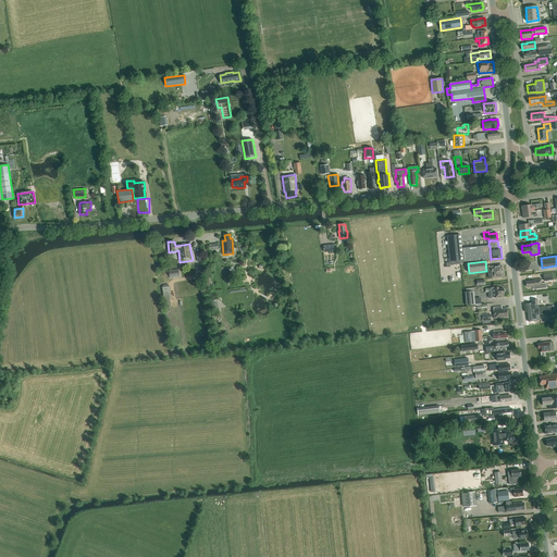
[(178,269),(169,271),(170,277),(180,276),(178,269)]
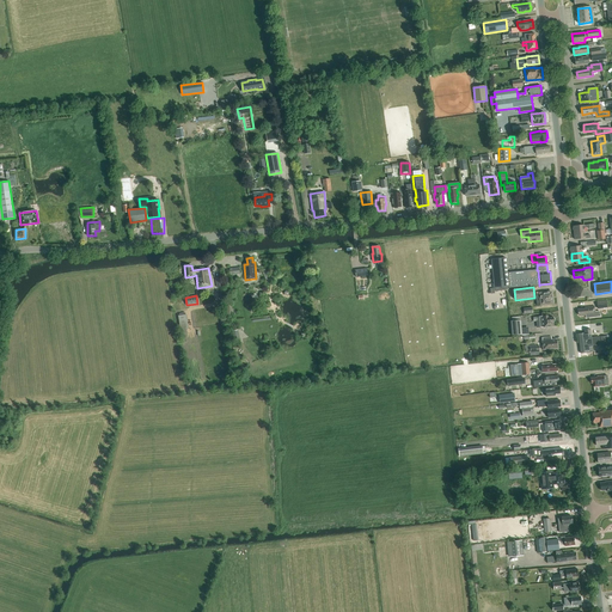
[(594,306),(585,307),(585,308),(577,310),(579,314),(580,314),(581,317),(586,316),(586,318),(600,317),(599,311),(595,312),(594,306)]
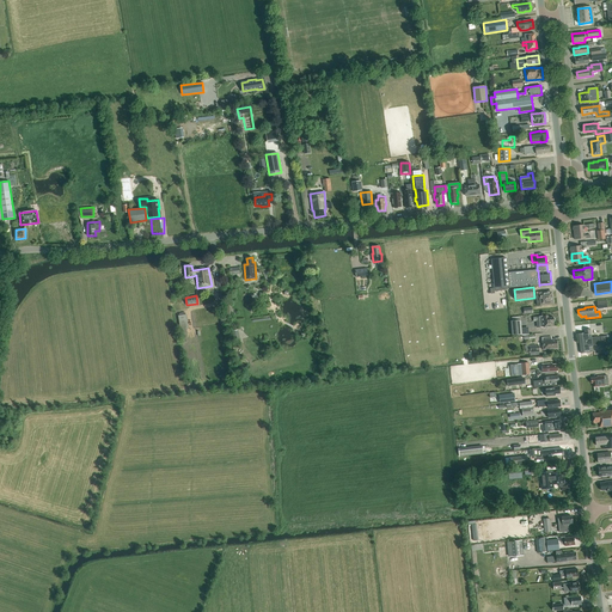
[(543,316),(539,317),(540,328),(544,328),(554,326),(554,323),(555,322),(555,318),(554,317),(549,317),(549,316),(543,316)]
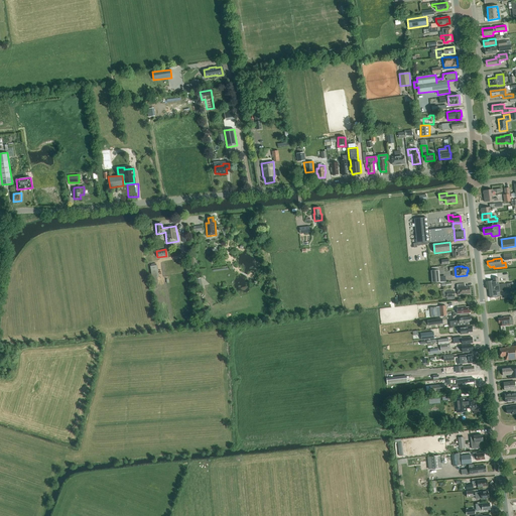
[(440,282),(439,270),(430,270),(431,283),(440,282)]
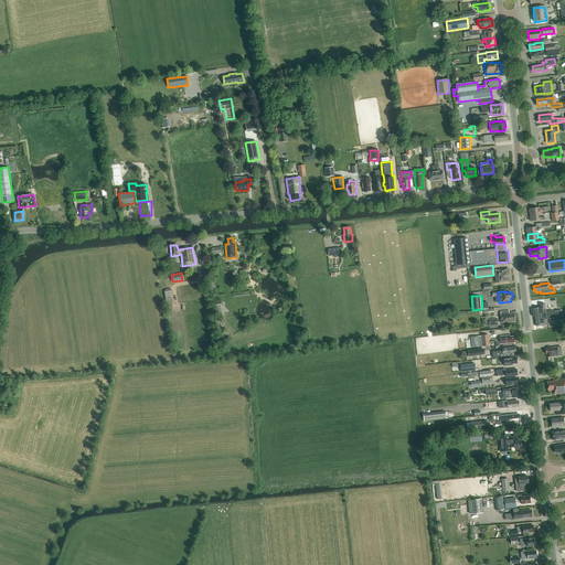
[(534,308),(536,326),(547,324),(546,319),(554,318),(553,311),(546,312),(545,304),(540,305),(540,307),(534,308)]
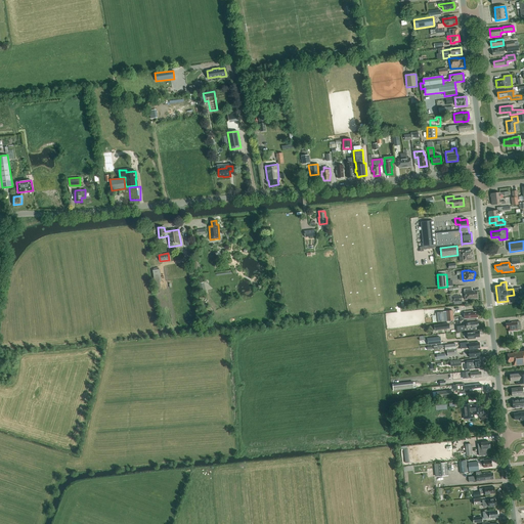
[(465,299),(477,298),(476,291),(472,291),(472,289),(465,290),(465,299)]
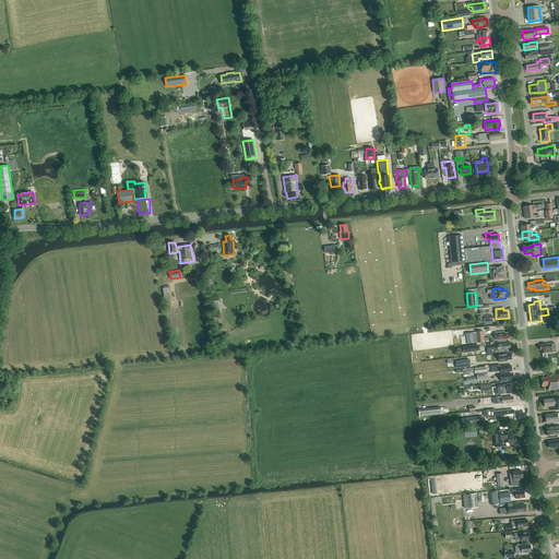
[(489,314),(479,316),(479,321),(483,321),(483,322),(484,322),(484,324),(492,324),(492,316),(489,316),(489,314)]
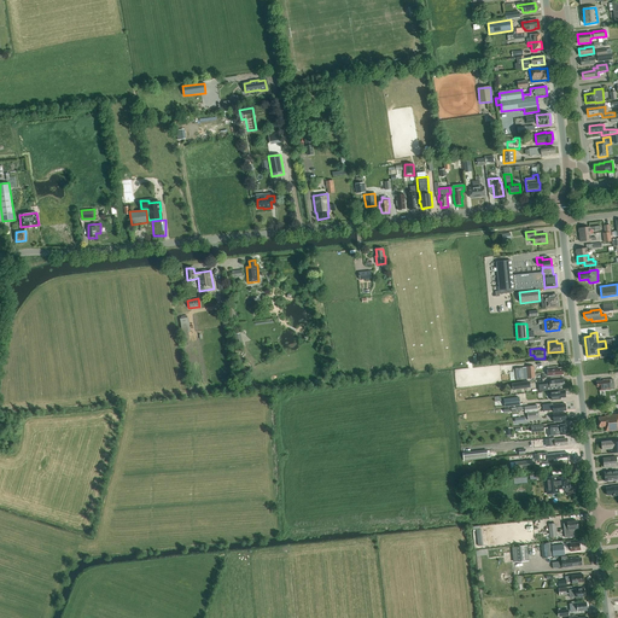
[(526,367),(523,368),(524,379),(535,378),(534,366),(526,367)]
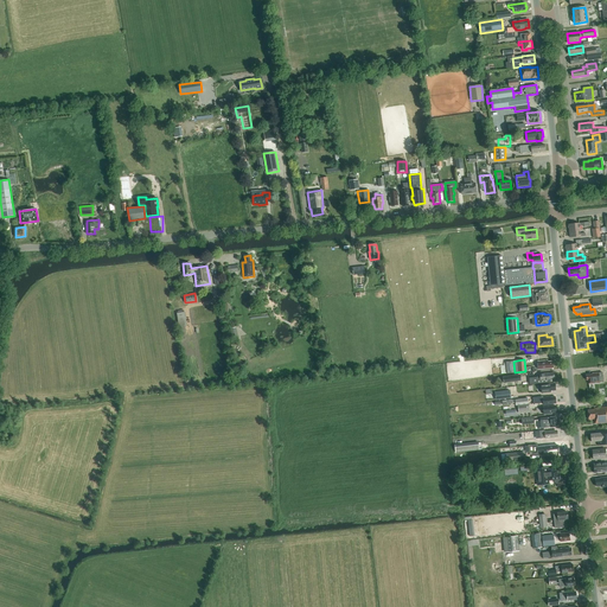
[(554,372),(540,374),(541,381),(547,379),(547,383),(554,382),(554,379),(555,379),(554,372)]
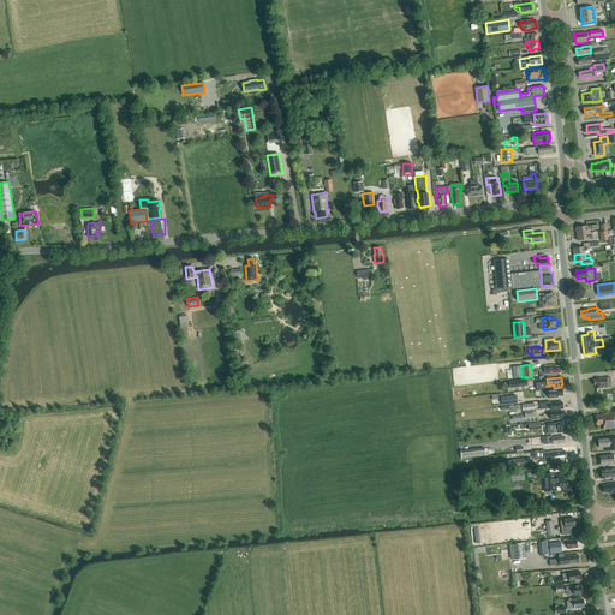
[(601,380),(593,380),(595,386),(596,384),(596,389),(603,388),(611,387),(610,377),(601,378),(601,380)]
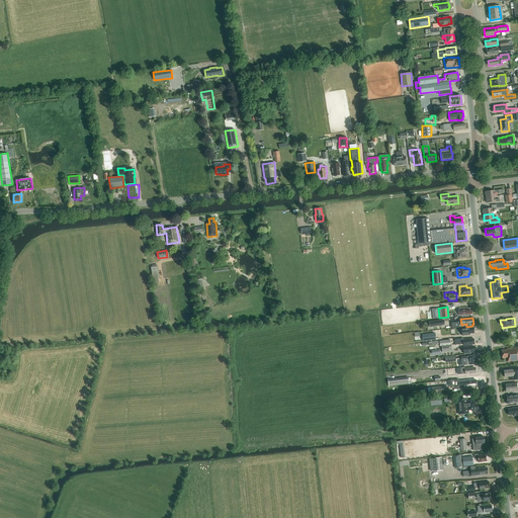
[(437,341),(432,342),(433,345),(440,344),(440,346),(442,346),(442,349),(451,348),(451,344),(450,340),(437,341)]
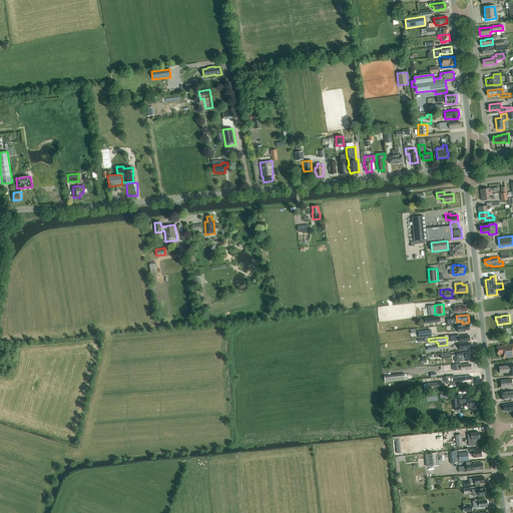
[(512,356),(512,343),(502,345),(502,346),(497,347),(497,355),(503,354),(503,358),(512,356)]
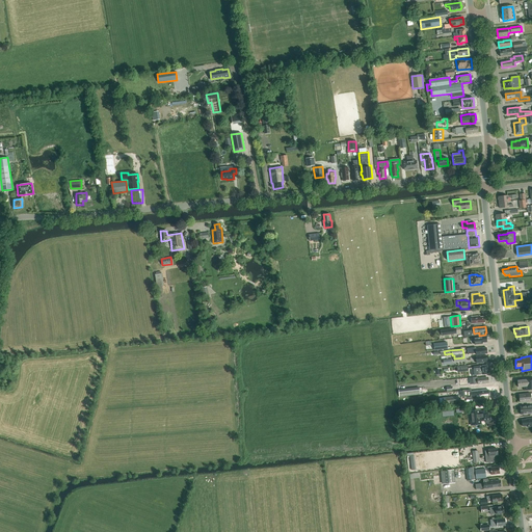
[(475,375),(488,374),(487,365),(474,367),(475,375)]
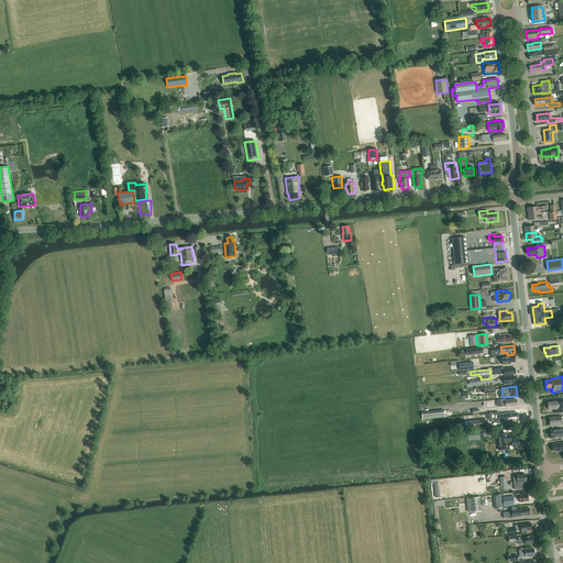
[(562,411),(562,400),(548,403),(549,409),(554,409),(555,412),(562,411)]
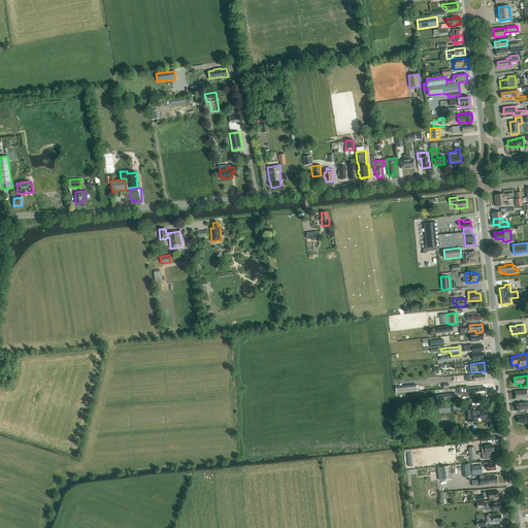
[(396,394),(417,391),(416,385),(395,387),(396,394)]
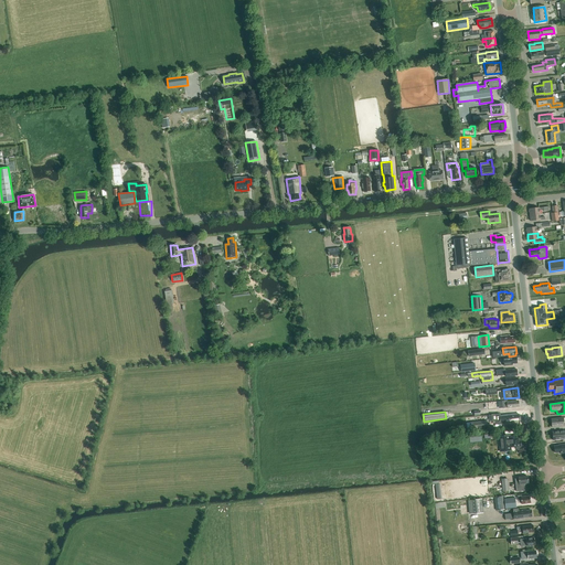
[(500,414),(492,415),(492,420),(497,420),(497,423),(501,423),(520,420),(519,414),(500,416),(500,414)]
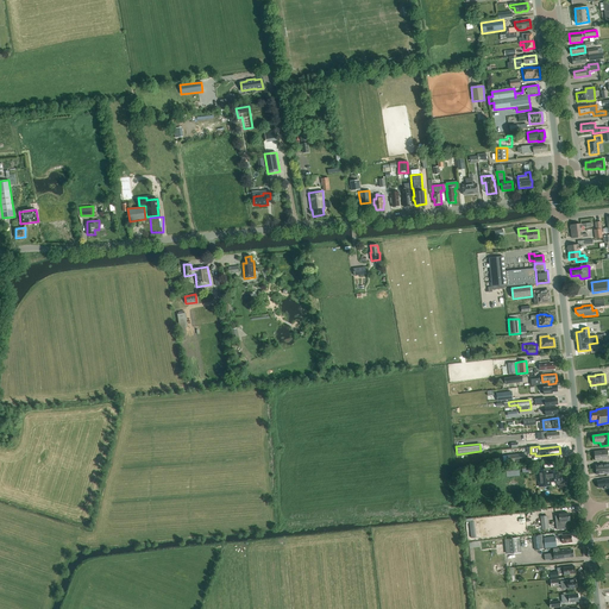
[(594,451),(595,460),(608,459),(608,456),(608,450),(594,451)]
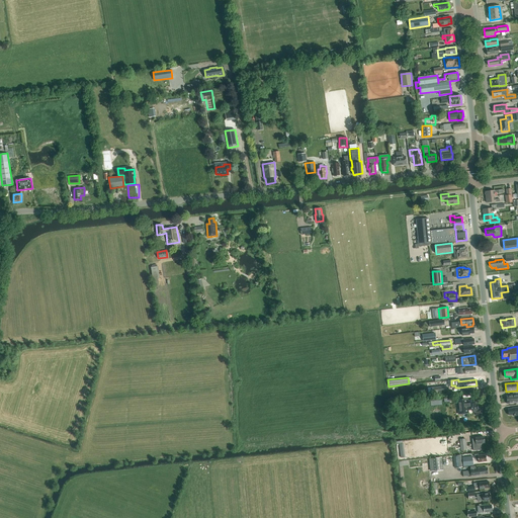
[(431,394),(447,393),(446,385),(431,387),(431,394)]
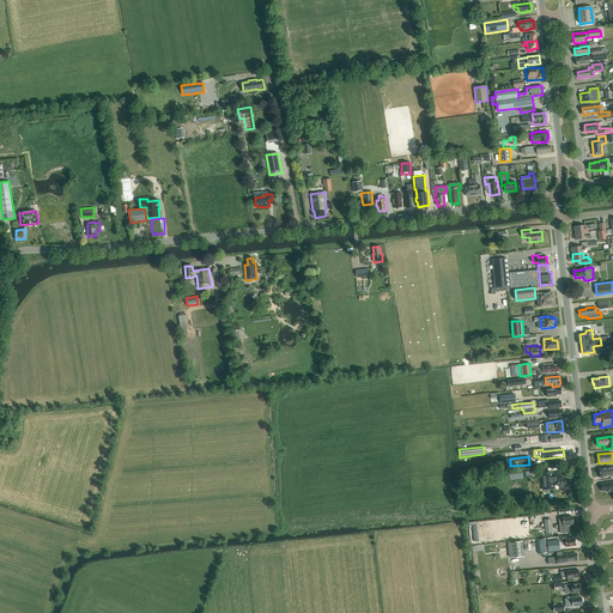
[(612,467),(600,468),(601,478),(612,475),(612,467)]
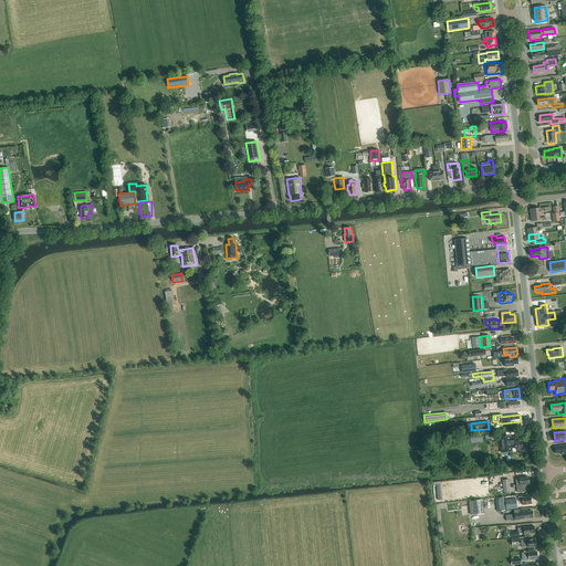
[(499,437),(501,453),(512,452),(511,448),(517,448),(517,450),(519,451),(521,451),(522,449),(522,447),(522,441),(521,441),(520,437),(511,438),(511,436),(499,437)]
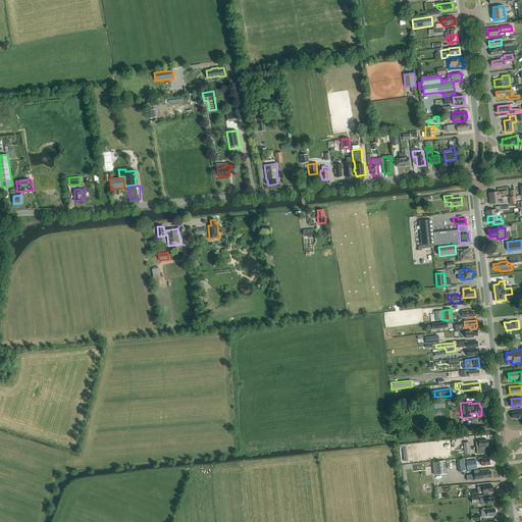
[(478,440),(476,441),(476,442),(476,449),(477,454),(485,453),(484,448),(485,448),(488,448),(487,439),(478,440)]
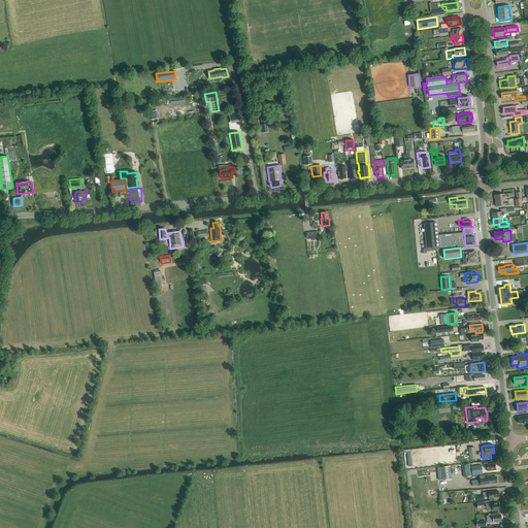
[(470,463),(462,464),(464,477),(471,476),(470,463)]
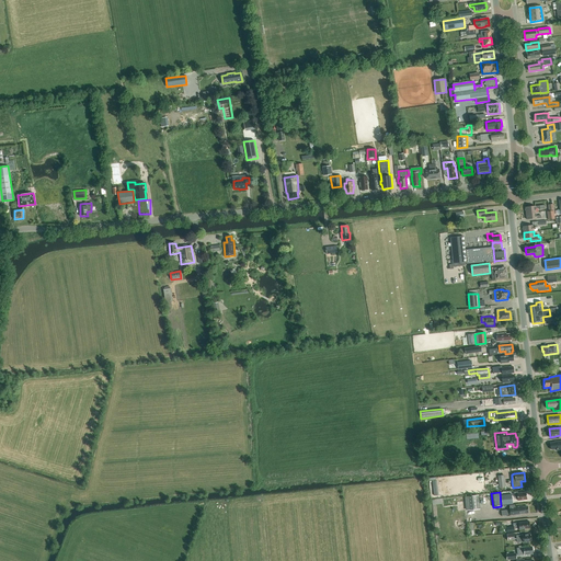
[(512,494),(501,495),(502,505),(513,504),(512,494)]
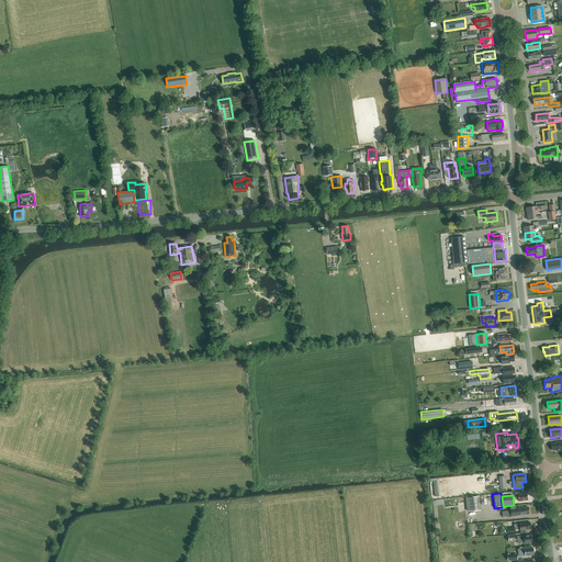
[(480,510),(479,496),(465,498),(467,512),(480,510)]
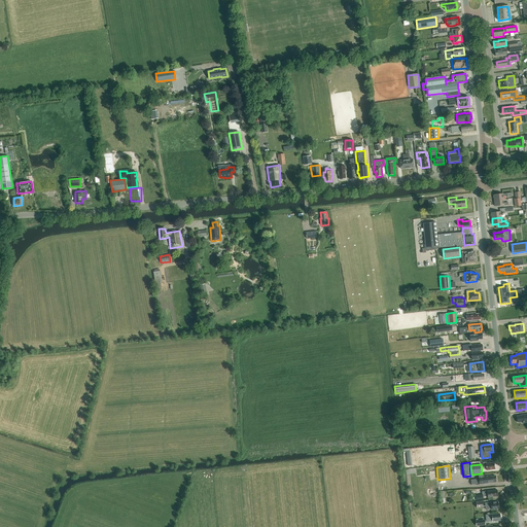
[(483,475),(479,475),(479,481),(480,484),(484,483),(485,483),(485,484),(488,484),(488,483),(496,482),(496,476),(491,476),(484,477),(483,475)]
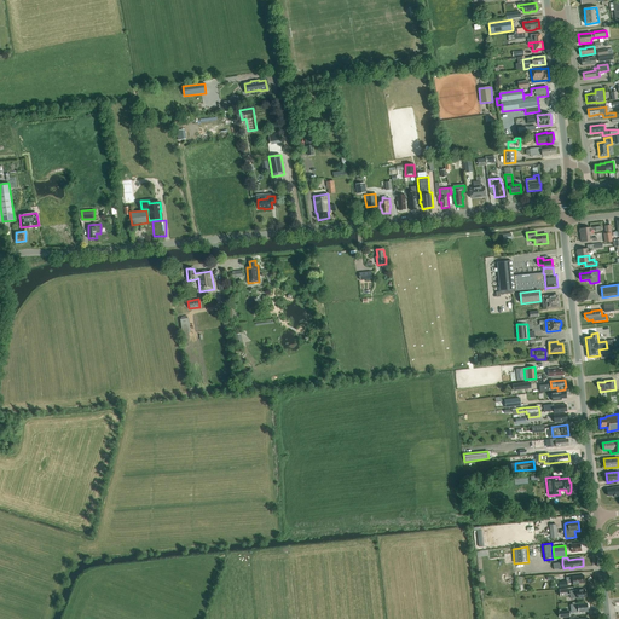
[(573,584),(585,583),(584,576),(572,577),(566,578),(567,580),(559,582),(559,588),(567,586),(567,583),(573,583),(573,584)]
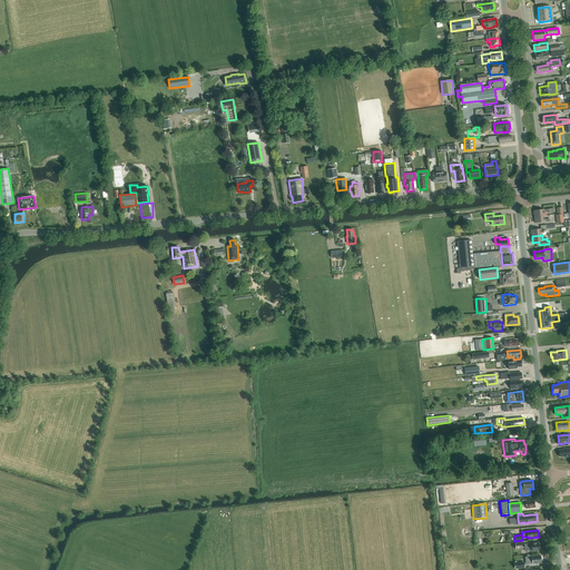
[(538,552),(537,550),(539,549),(539,542),(524,544),(526,551),(531,550),(531,552),(538,552)]
